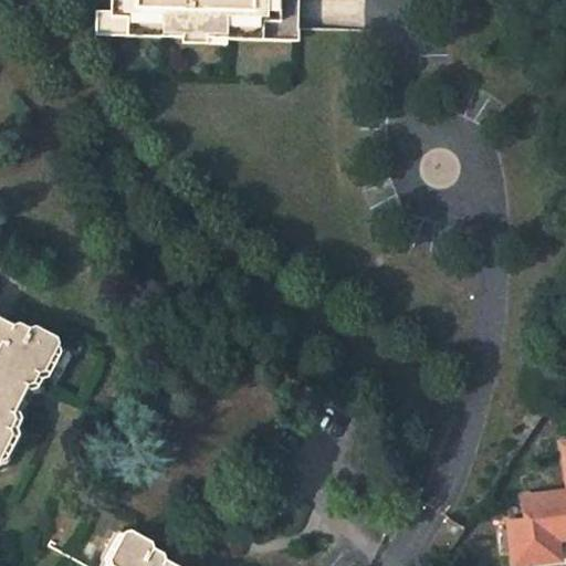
[(107,0),(108,12),(107,18),(126,18),(125,27),(157,28),(157,37),(180,38),(181,29),(203,30),(203,39),(227,40),(227,31),(259,32),(260,23),(278,23),(278,21),(295,21),(295,0),(107,0)]
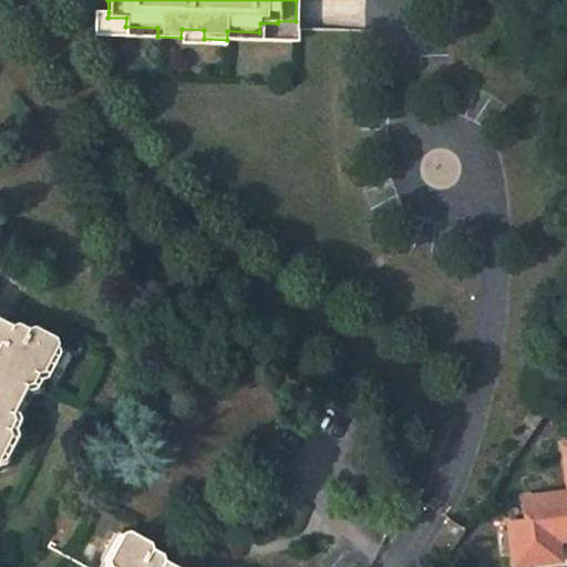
[(107,18),(109,12),(93,12),(92,34),(157,37),(157,28),(125,27),(126,18),(107,18)]
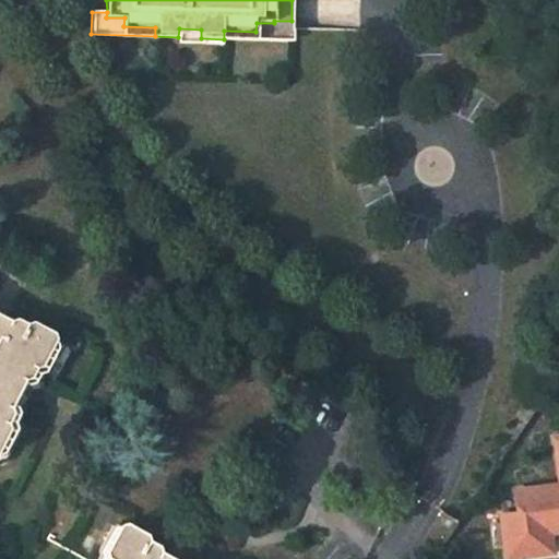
[(256,32),(224,31),(224,39),(290,43),(292,21),(274,21),(274,23),(257,23),(256,32)]
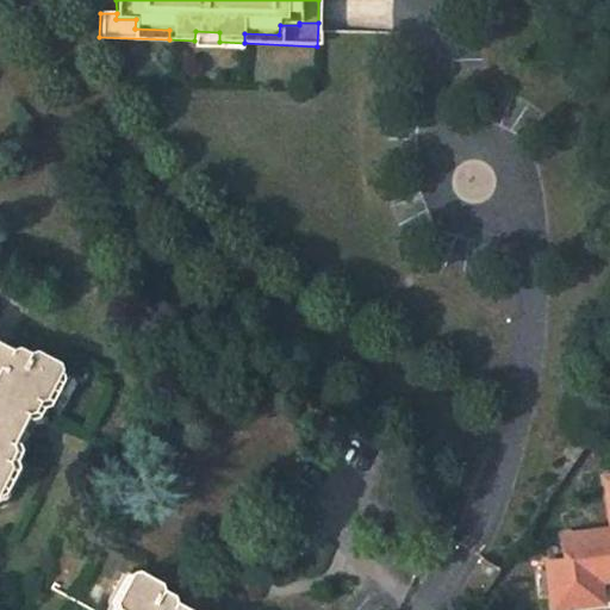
[(0,495),(1,495),(16,467),(14,461),(19,448),(18,443),(33,414),(39,411),(44,400),(50,399),(66,371),(64,361),(41,350),(36,353),(23,346),(17,349),(0,340),(0,495)]
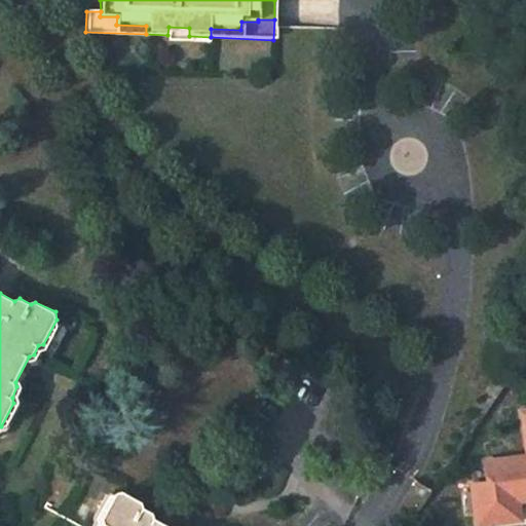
[(520,499),(525,498),(525,413),(524,414),(525,427),(525,458),(491,463),(493,480),(470,483),(475,525),(494,525),(523,522),(520,499)]
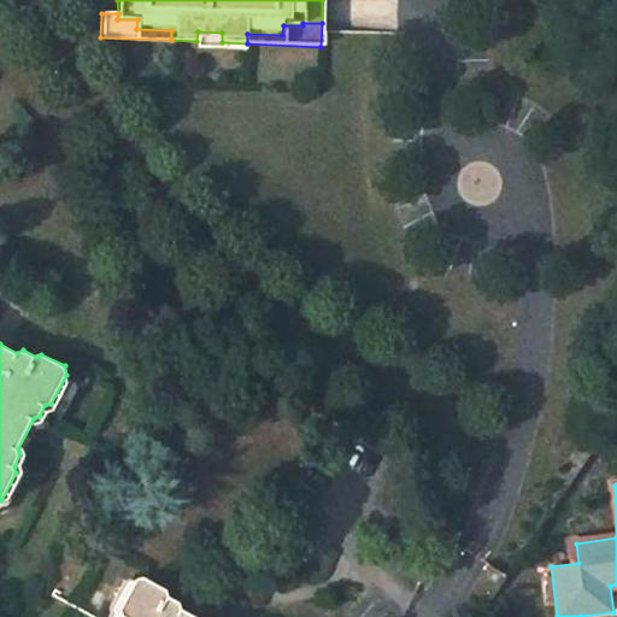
[(199,616),(183,609),(181,603),(169,595),(168,589),(147,577),(139,579),(122,609),(124,615),(122,616),(199,616)]
